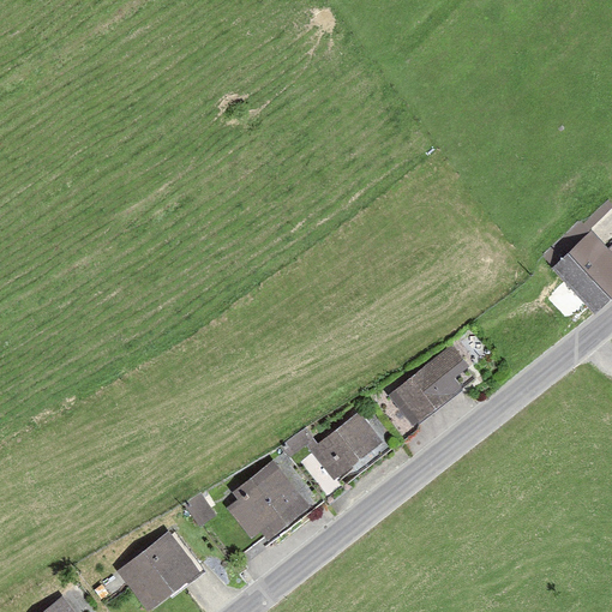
[(611,255),(591,231),(550,268),(588,311),(611,289),(611,255)]
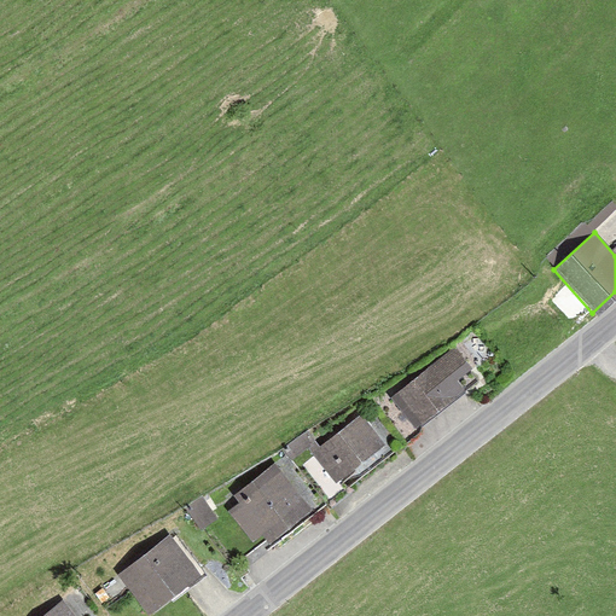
[(455,348),(390,396),(418,434),(483,385),(455,348)]
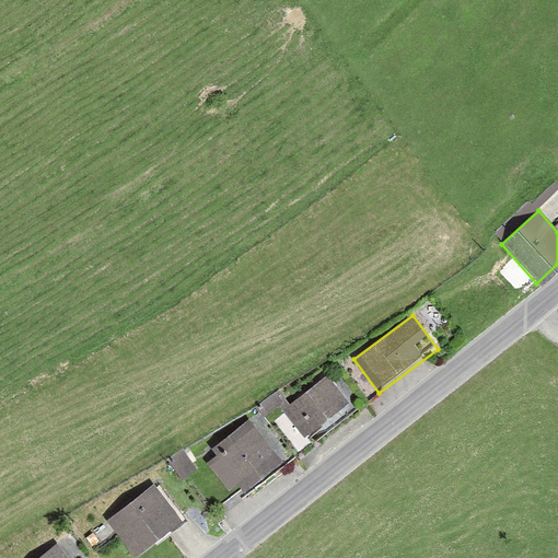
[(320,375),(268,409),(293,446),(345,413),(320,375)]
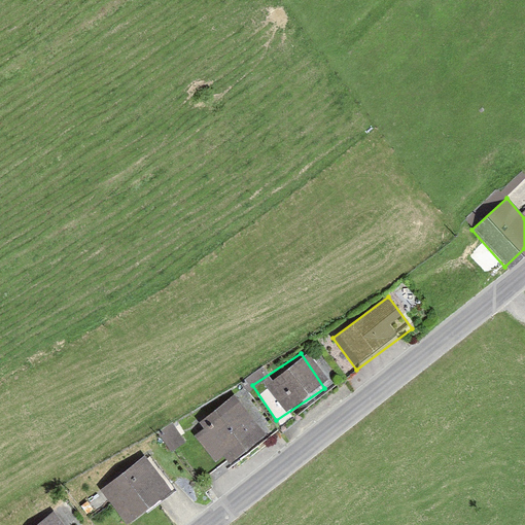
[(239,391),(203,420),(207,426),(199,433),(219,459),(226,454),(232,460),(270,430),(239,391)]
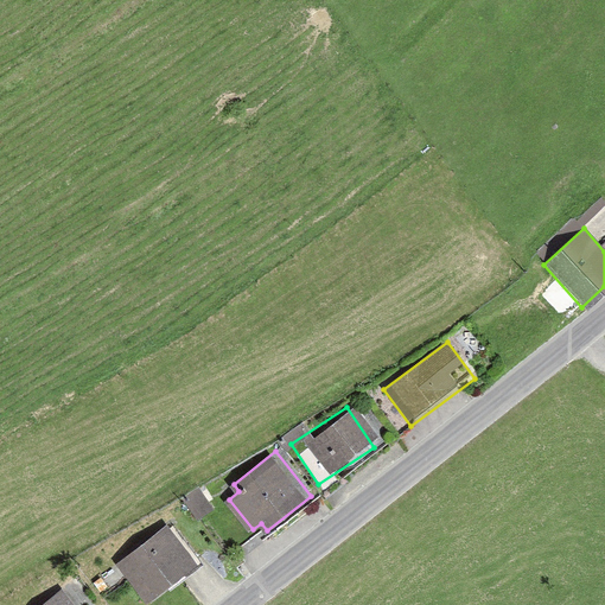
[(174,523),(121,564),(150,600),(203,560),(174,523)]
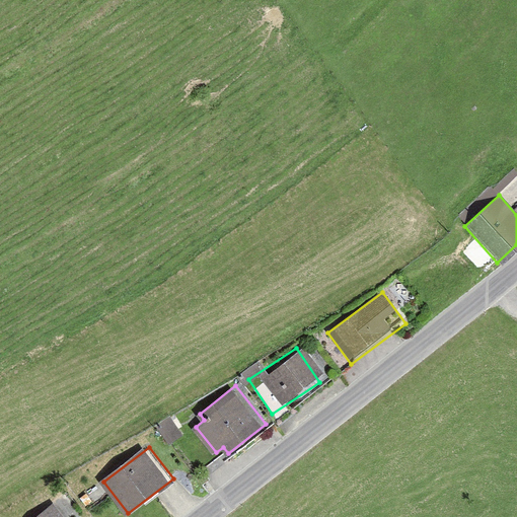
[(62,516),(53,505),(37,516),(62,516)]
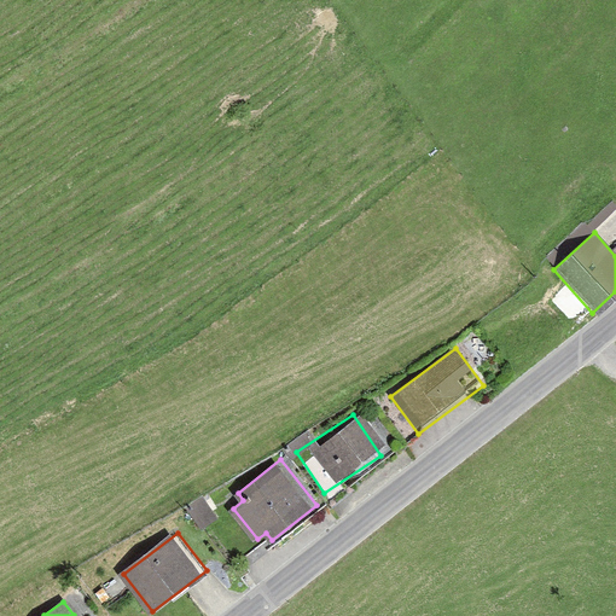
All buildings are outlined.
